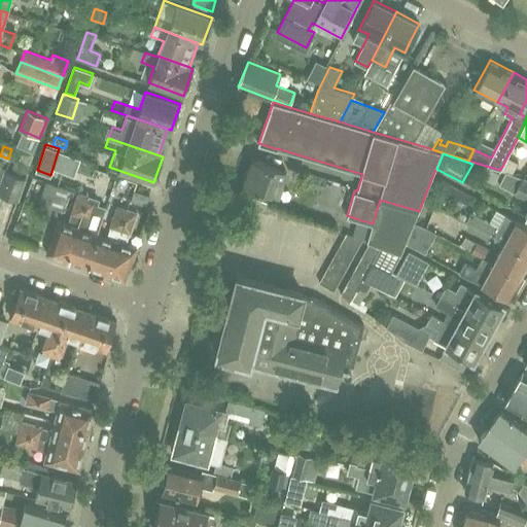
[(507,156),(500,170),(506,171),(513,174),(519,163),(507,156)]
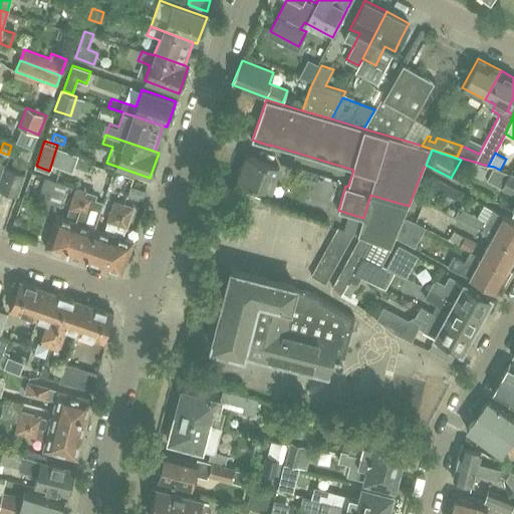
[(279,167),(265,162),(247,155),(242,167),(240,166),(237,176),(239,177),(238,180),(245,183),(243,191),(261,197),(268,176),(275,178),(279,167)]
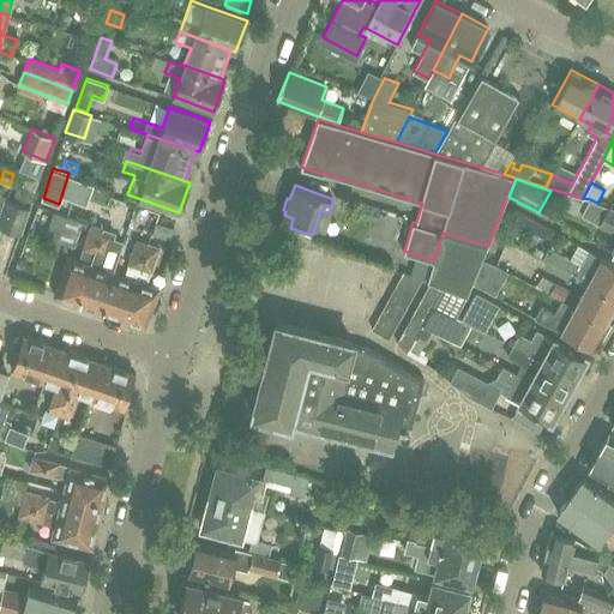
[(579,205),(582,202),(577,199),(567,193),(564,199),(560,205),(569,210),(575,214),(576,211),(579,205)]
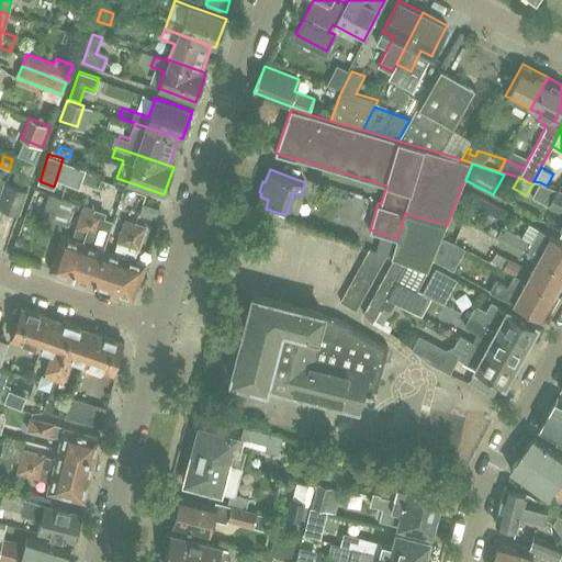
[(27,189),(6,182),(0,198),(0,206),(20,213),(27,189)]
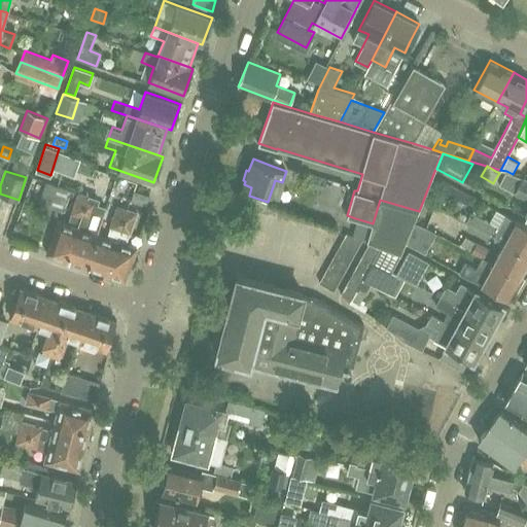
[(526,180),(521,177),(513,174),(506,171),(499,183),(526,198),(526,211),(525,215),(526,216),(526,180)]
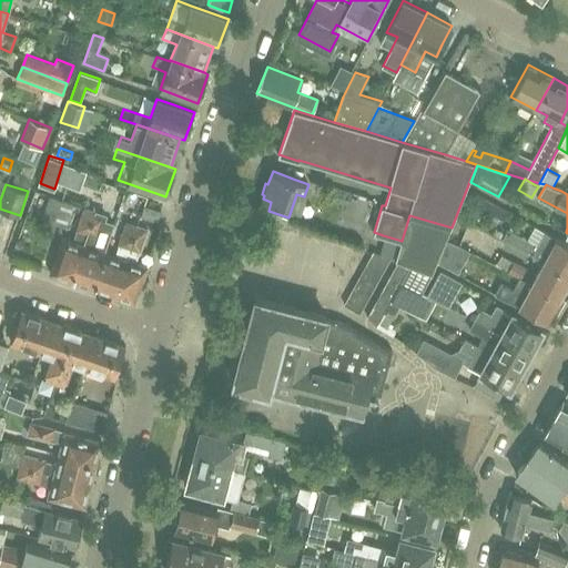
[(69,227),(77,204),(52,196),(44,220),(69,227)]
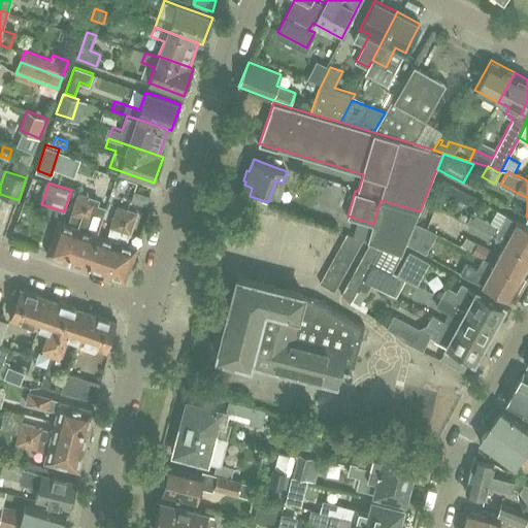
[(146,206),(150,196),(134,191),(131,201),(146,206)]
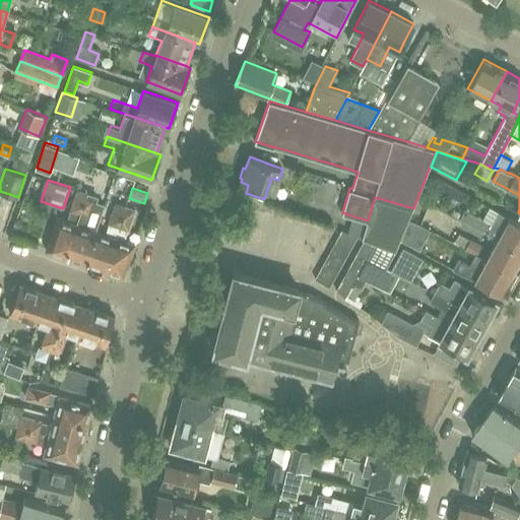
[(66,256),(87,193),(77,189),(67,220),(57,216),(46,250),(66,256)]
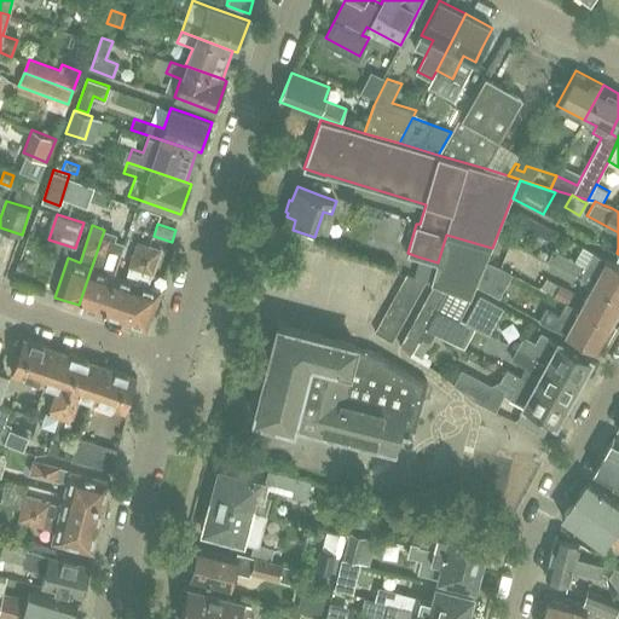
[(524,231),(514,225),(507,238),(516,243),(524,231)]
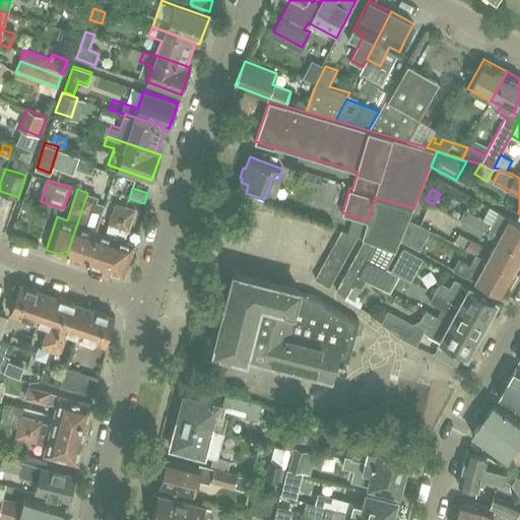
[(87,193),(66,256),(84,262),(95,230),(105,204),(95,201),(96,196),(87,193)]
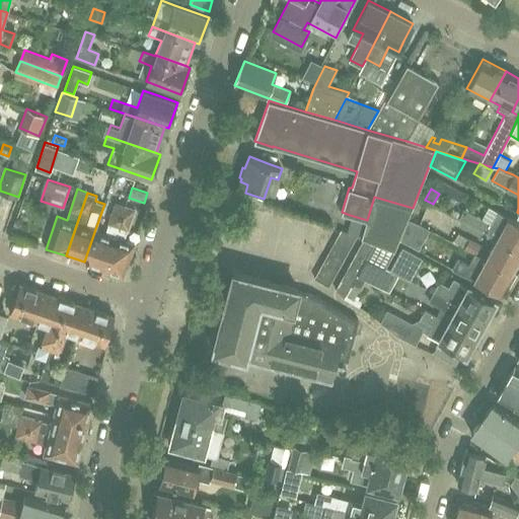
[(367,220),(350,215),(346,231),(364,238),(374,243),(392,250),(394,251),(399,239),(408,217),(413,208),(374,197),(367,220)]
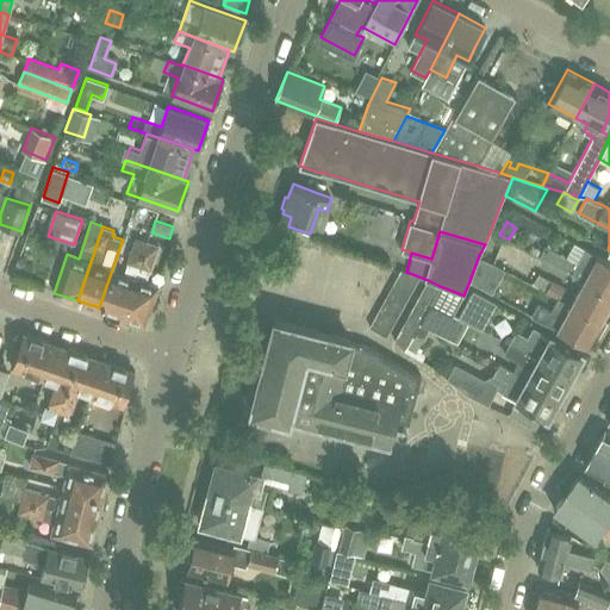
[(123,316),(148,242),(136,237),(123,273),(112,269),(99,307),(123,316)]
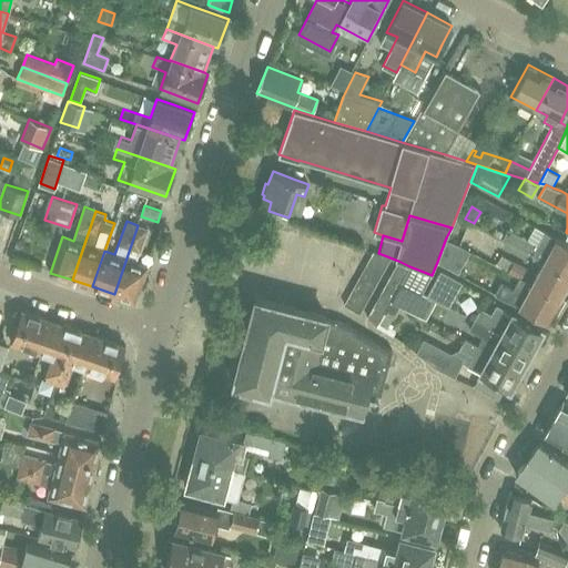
[(135,302),(148,265),(137,261),(148,229),(138,225),(114,294),(135,302)]
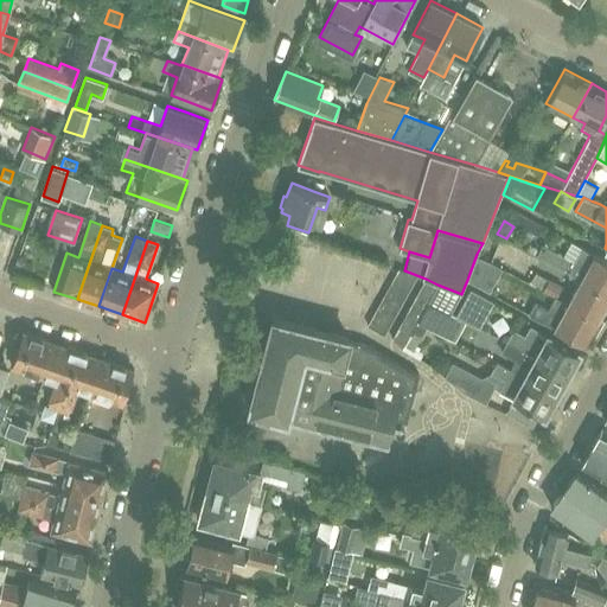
[(581,279),(581,280),(606,293),(606,260),(572,241),(563,255),(543,244),(537,255),(581,279)]
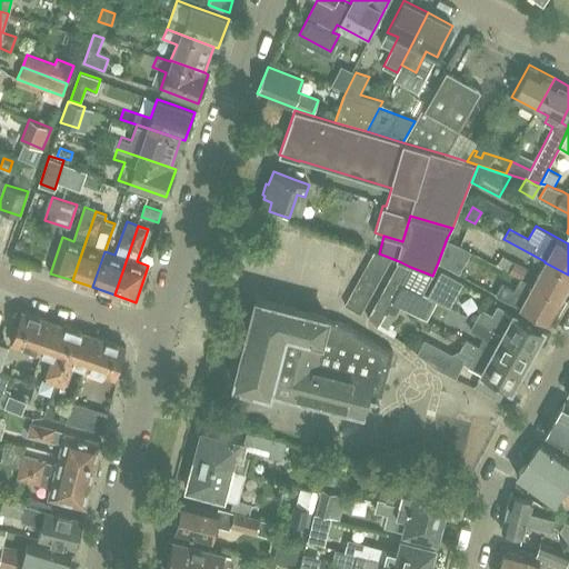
[(438,262),(459,275),(471,251),(447,238),(438,262)]
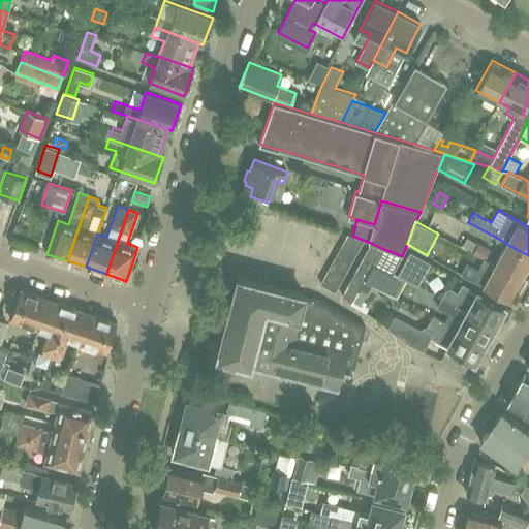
[(466,237),(462,246),(473,252),(478,243),(466,237)]
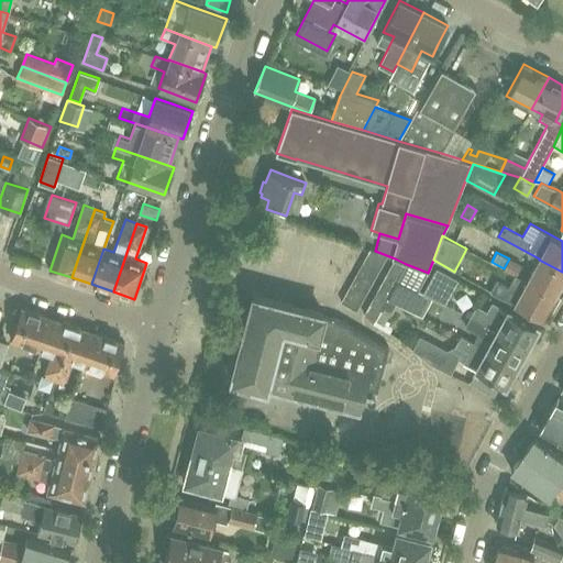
[(388,295),(406,264),(395,258),(364,315),(374,320),(378,313),(388,295)]
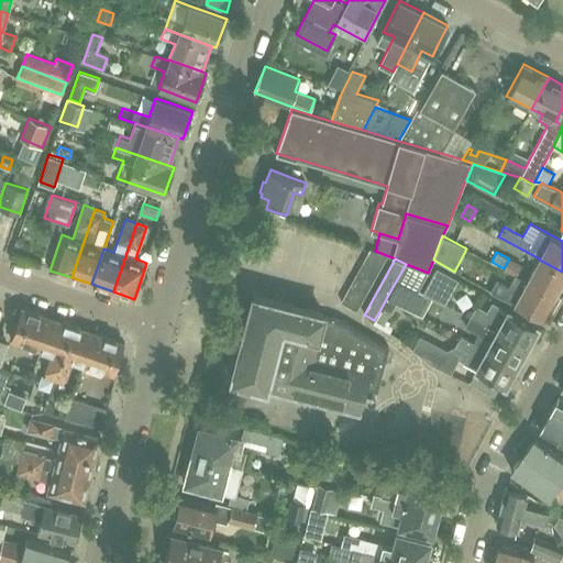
[(516,275),(517,275),(521,265),(509,258),(504,268),(516,275)]
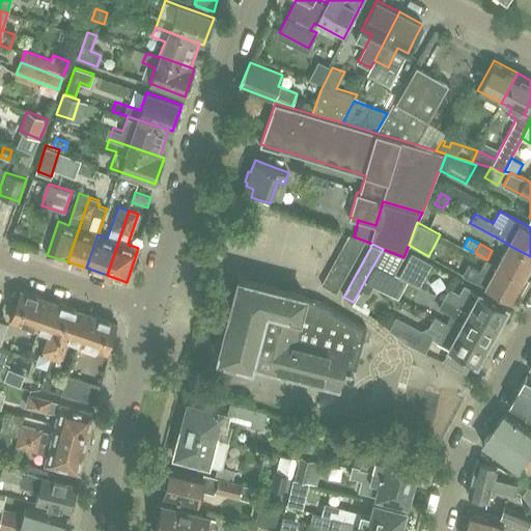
[(522,279),(530,262),(530,256),(508,245),(497,264),(522,279)]
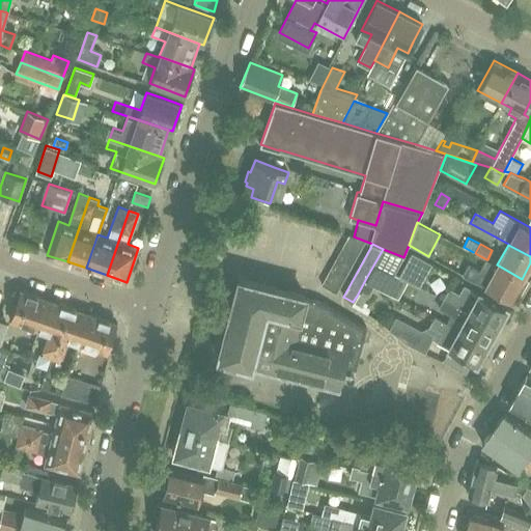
[(383,249),(366,278),(384,288),(401,256),(383,249)]
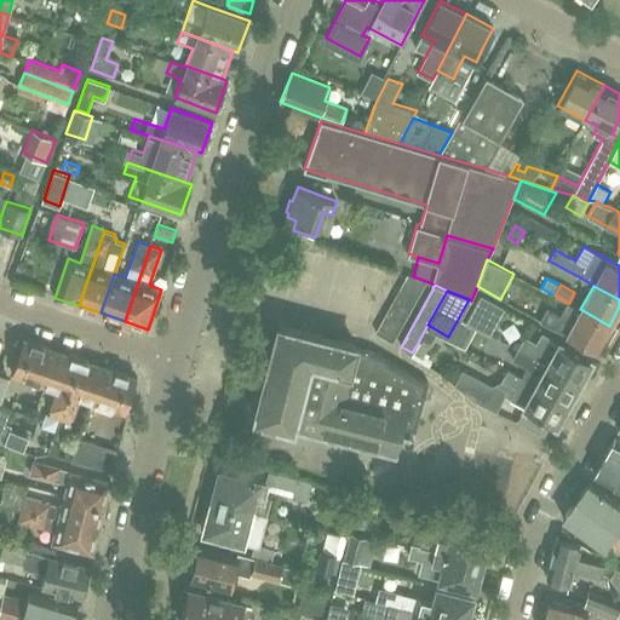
[(504,308),(481,296),(468,321),(491,333),(504,308)]
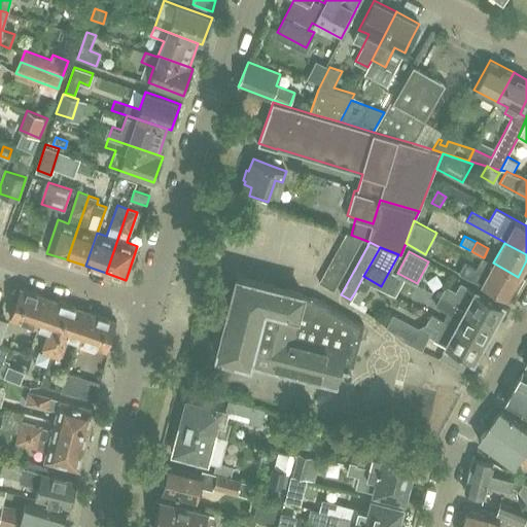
[(493,262),(484,257),(483,257),(477,270),(465,264),(460,273),(506,299),(518,277),(493,262)]
